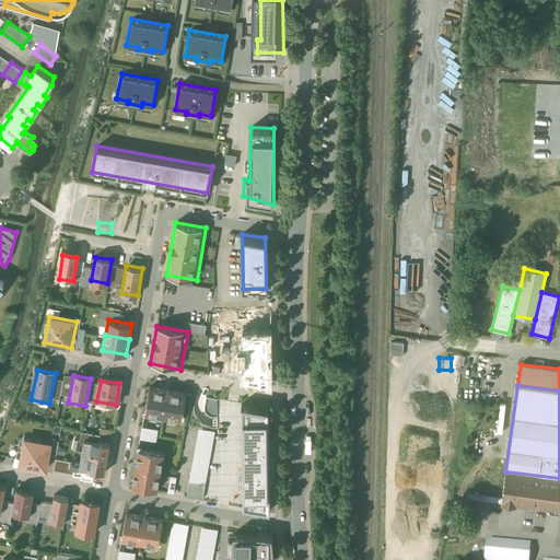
[(184,396),(152,391),(148,416),(179,421),(184,396)]
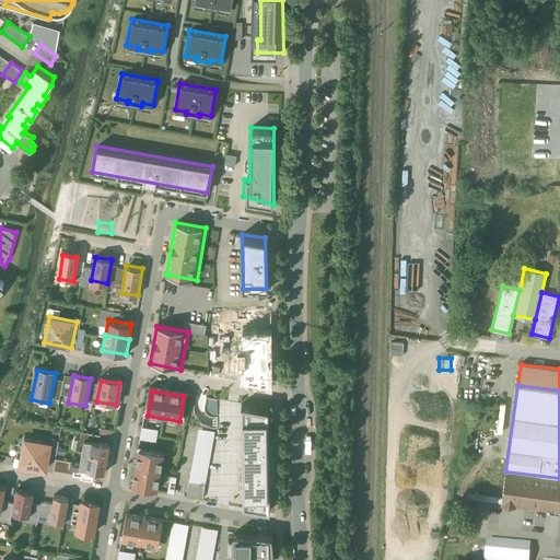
[(270,511),(268,408),(242,404),(243,505),(270,511)]
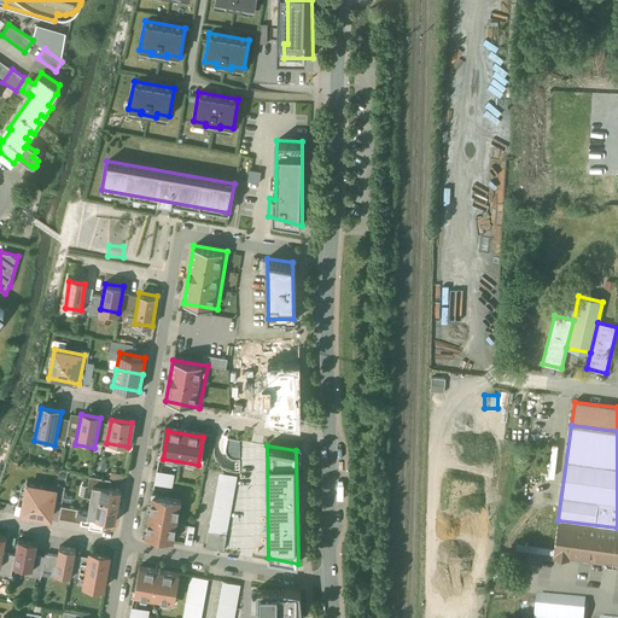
[(155,483),(173,487),(176,473),(158,468),(155,483)]
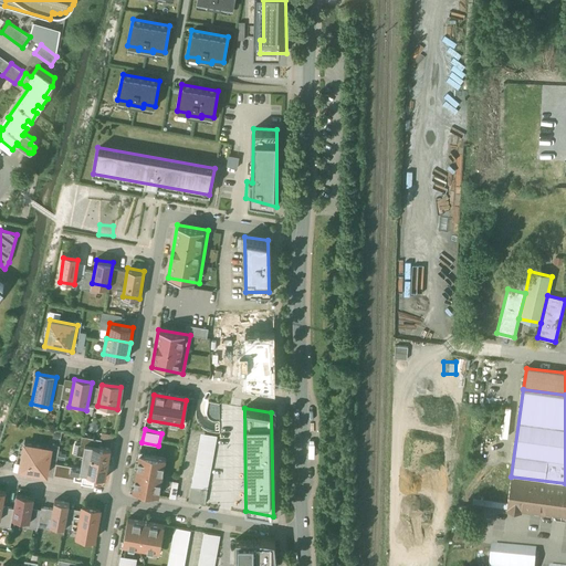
[(217,436),(200,432),(188,500),(206,502),(217,436)]
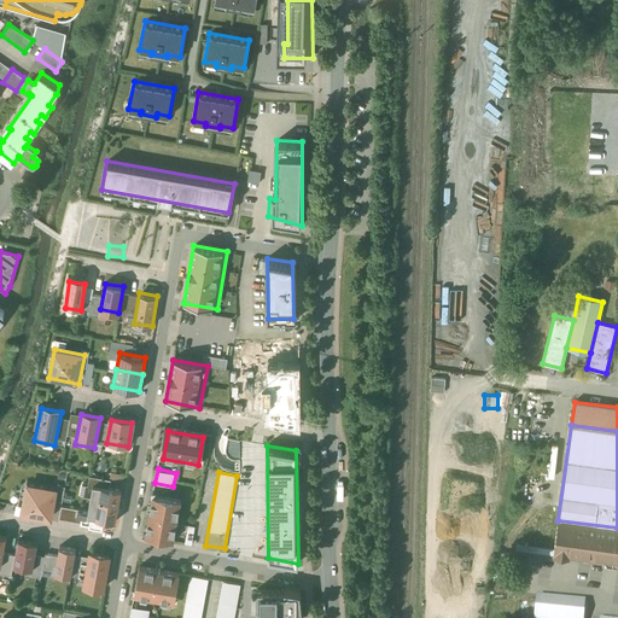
[(98,506),(118,509),(121,489),(100,485),(98,506)]
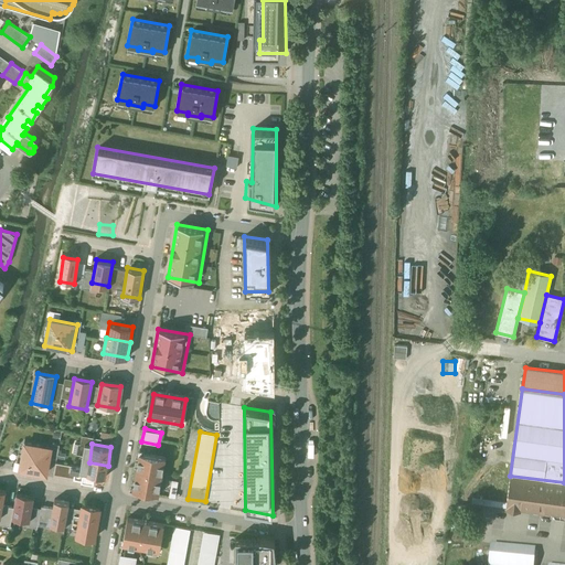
[(50,450),(23,446),(19,467),(46,472),(50,450)]
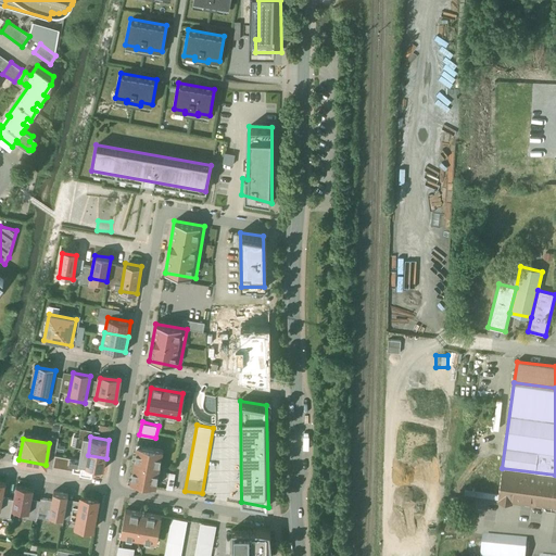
[(163,450),(137,445),(130,481),(156,485),(163,450)]
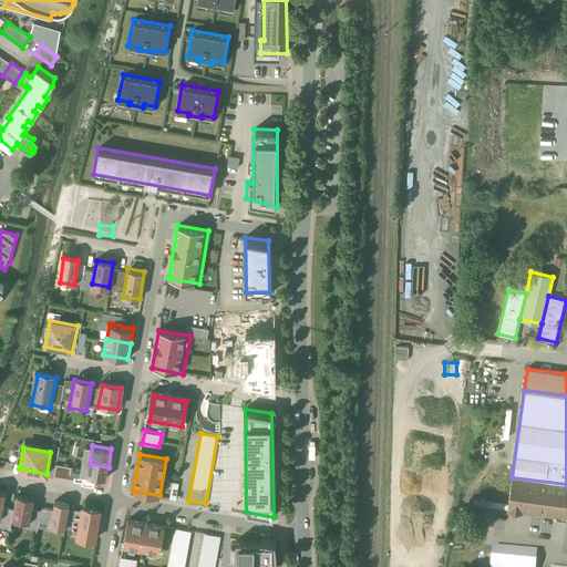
[(106,478),(109,467),(90,464),(88,475),(106,478)]
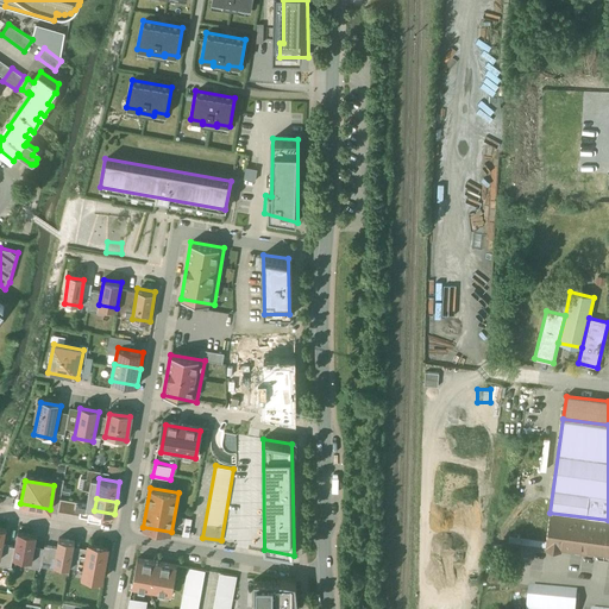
[(608,520),(550,513),(545,547),(608,556),(608,520)]
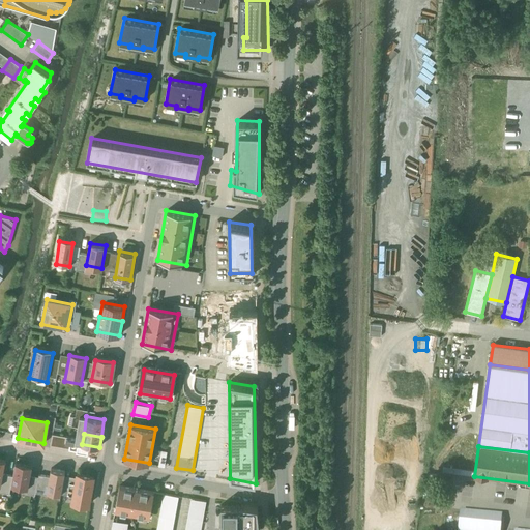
[(30,468),(15,465),(11,488),(27,491),(30,468)]
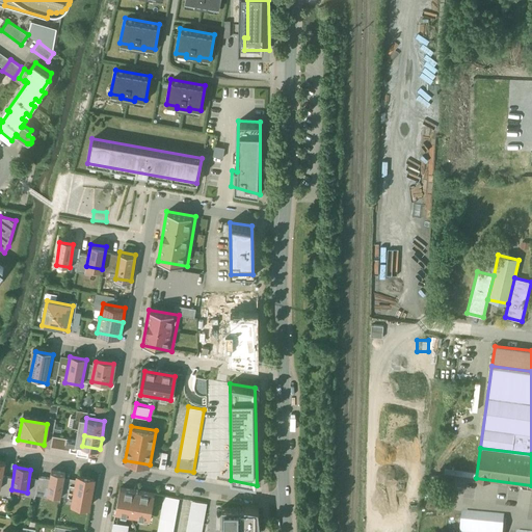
[(64,476),(51,473),(47,495),(61,497),(64,476)]
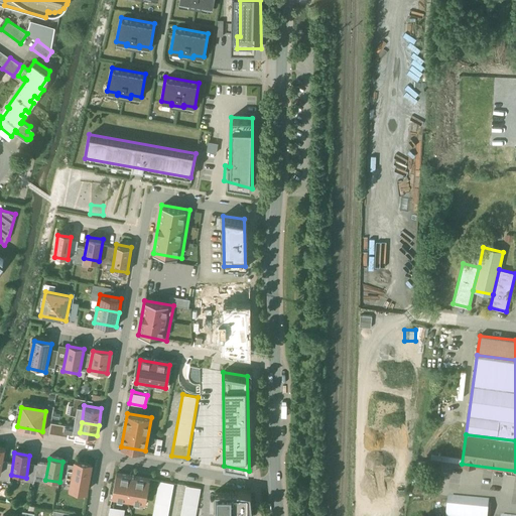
[(90,467),(74,464),(70,491),(85,493),(90,467)]
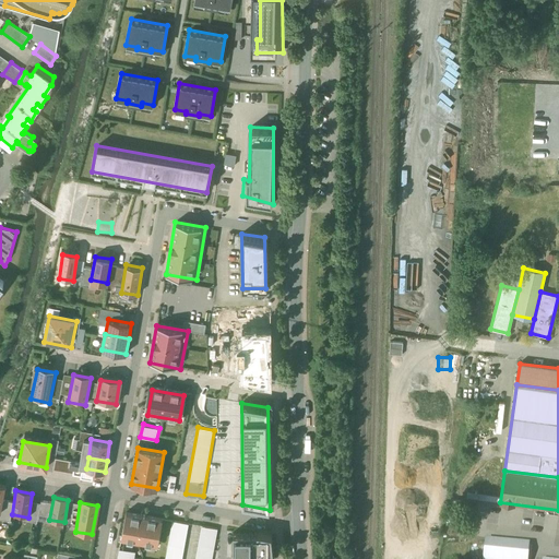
[(126,511),(121,537),(157,545),(163,519),(126,511)]
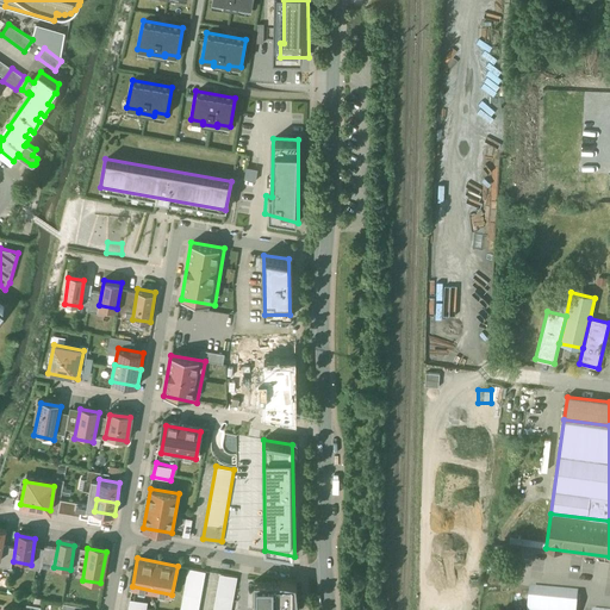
[(198,609),(205,572),(187,568),(180,609),(198,609)]
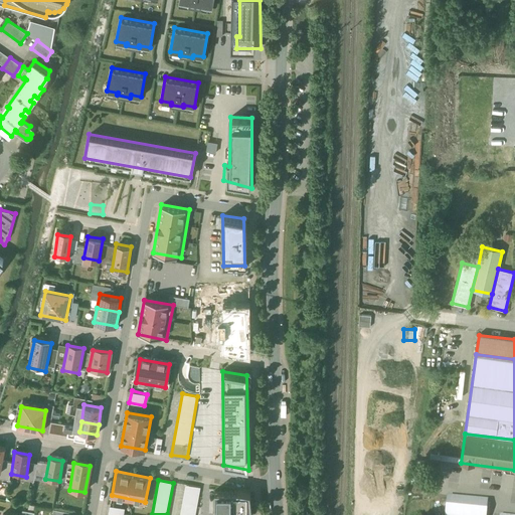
[(195,514),(200,487),(185,485),(179,514),(195,514)]
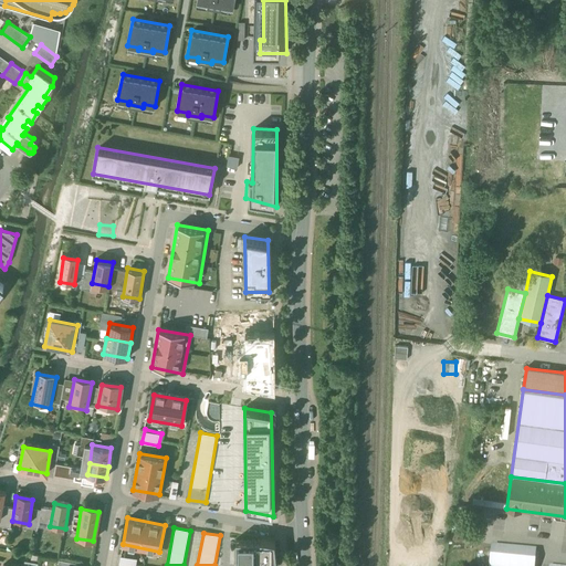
[(263,540),(236,540),(234,565),(253,565),(254,565),(276,565),(274,542),(263,540)]
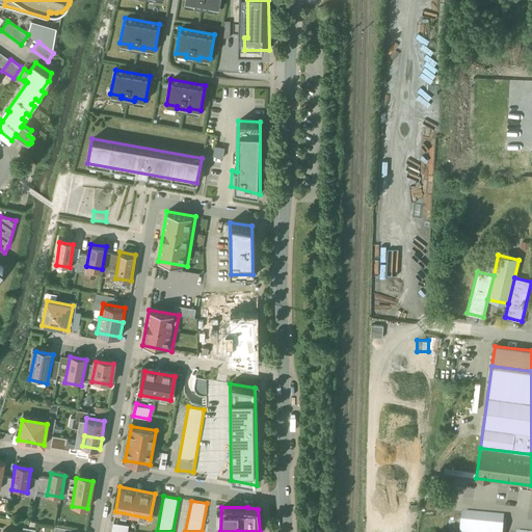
[(502,531),(504,519),(462,514),(460,531),(502,531)]
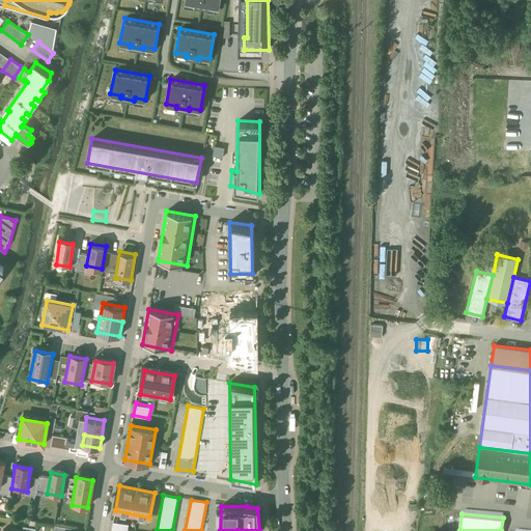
[(111,530),(128,530),(130,524),(114,521),(111,530)]
